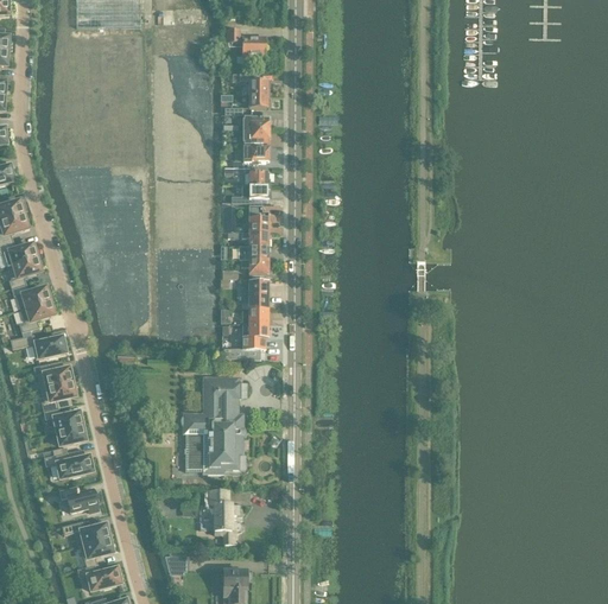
[(0,14),(8,14),(8,12),(10,12),(10,1),(8,2),(8,0),(2,0),(0,0),(0,14)]
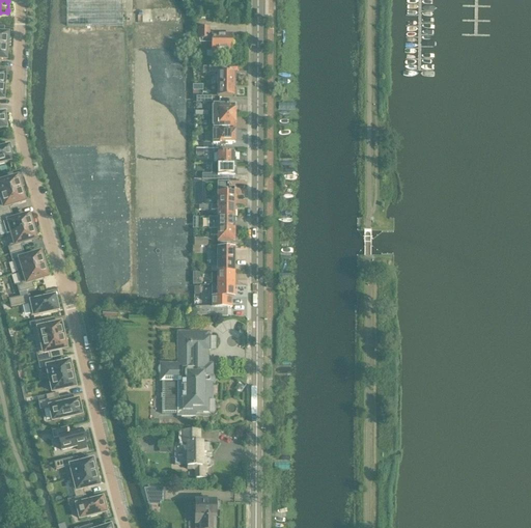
[(208,26),(197,26),(197,37),(208,37),(208,40),(211,40),(211,49),(206,48),(206,54),(208,55),(218,55),(219,54),(219,49),(231,49),(231,47),(232,46),(232,43),(231,40),(231,31),(208,31),(208,26)]
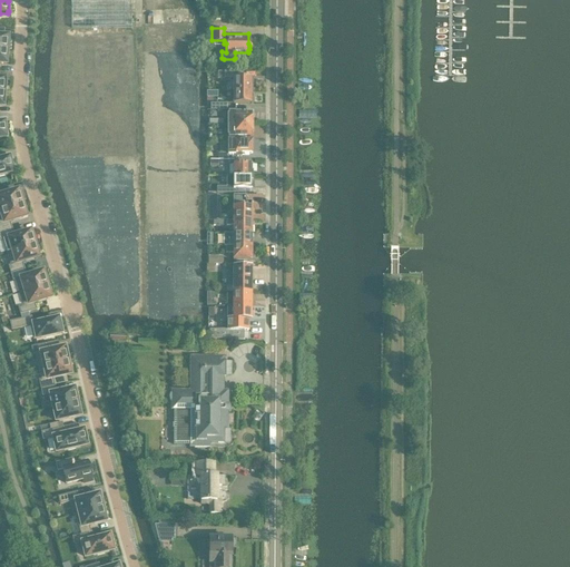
[(153,45),(139,47),(141,60),(164,57),(163,44),(165,44),(164,37),(151,39),(153,45)]
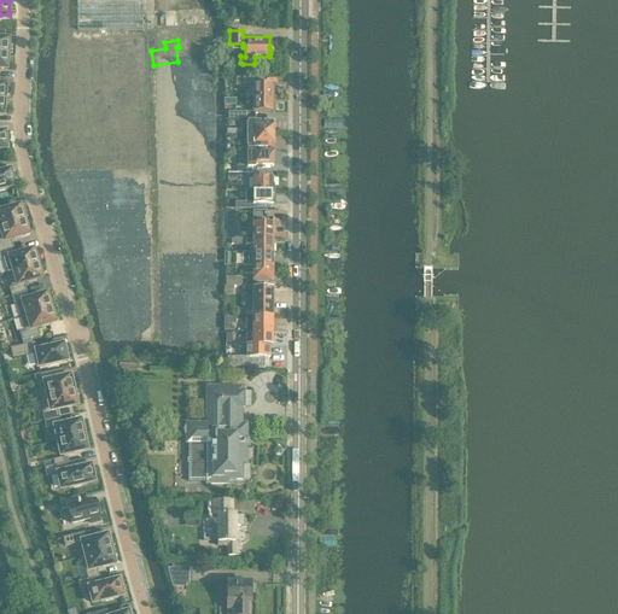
[(75,46),(63,46),(63,71),(75,71),(75,46)]
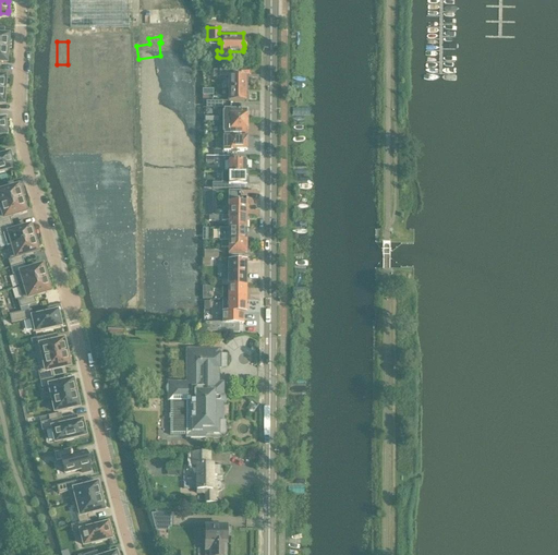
[(80,41),(68,41),(68,64),(80,64),(80,41)]
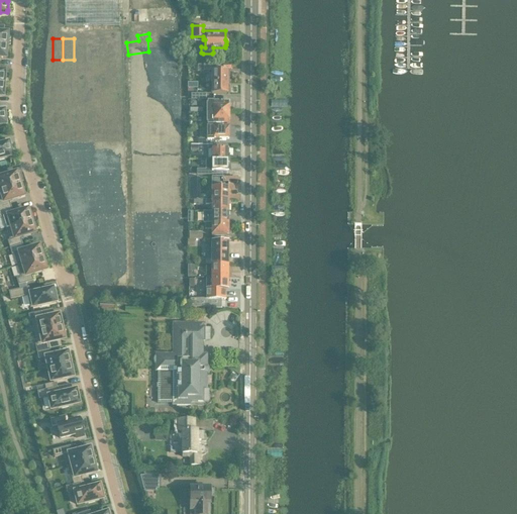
[(85,38),(74,38),(74,60),(85,60),(85,38)]
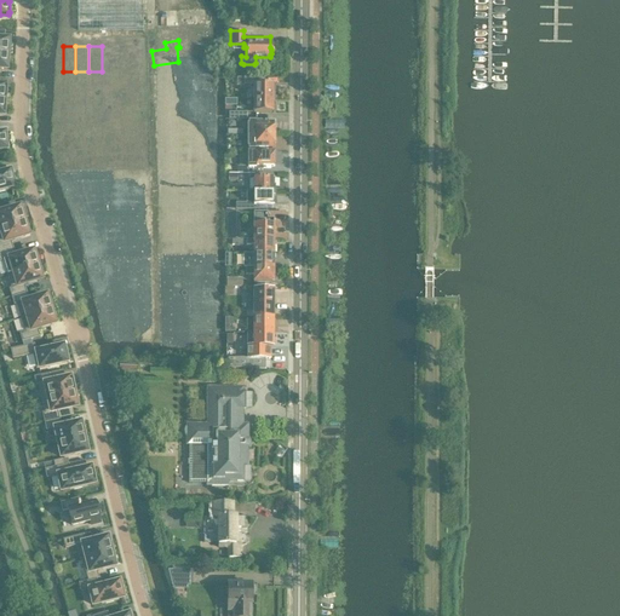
[(115,46),(102,46),(102,72),(115,72),(115,46)]
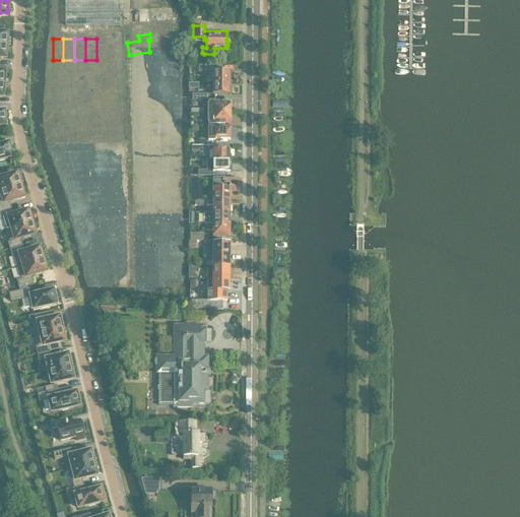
[(149,52),(129,55),(131,67),(142,65),(143,71),(155,69),(154,63),(151,64),(149,52)]
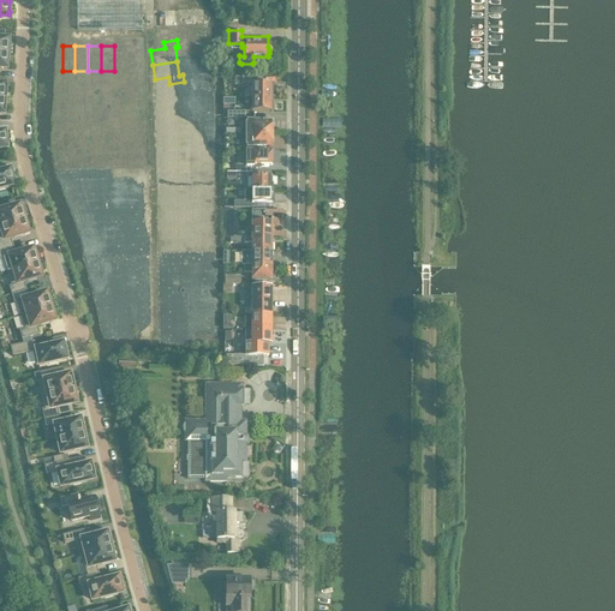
[(262,75),(242,75),(242,82),(251,82),(251,95),(270,95),(270,90),(272,90),(272,82),(262,82),(262,75)]
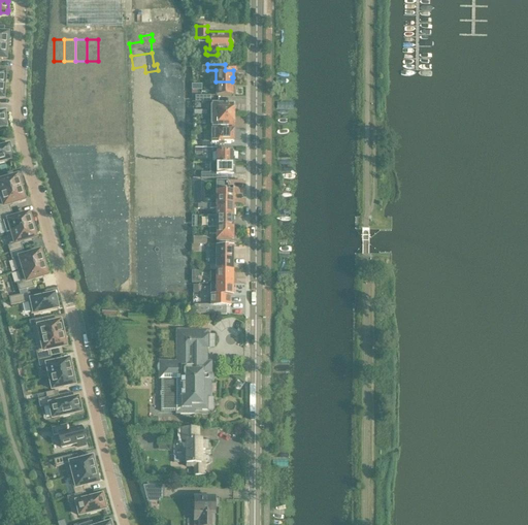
[(232,81),(216,81),(216,94),(233,94),(233,86),(232,86),(232,81)]
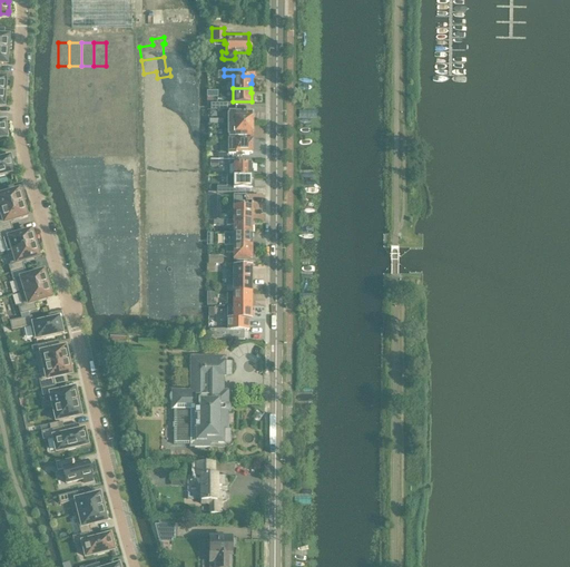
[(161,108),(148,108),(148,121),(172,121),(172,108),(175,108),(174,101),(161,101),(161,108)]
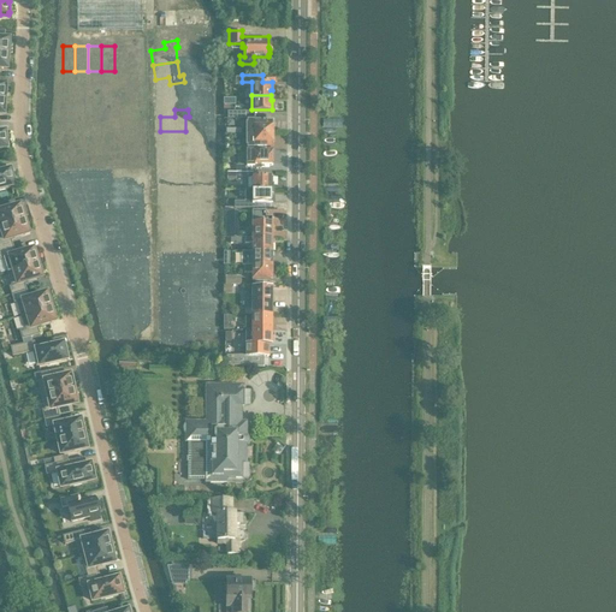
[(96,117),(83,117),(83,124),(86,124),(86,138),(111,138),(111,124),(96,124),(96,117)]
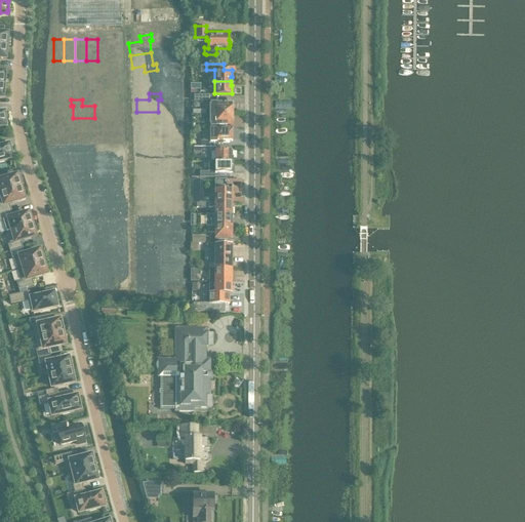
[(209,113),(232,113),(232,102),(215,102),(209,102),(209,113)]
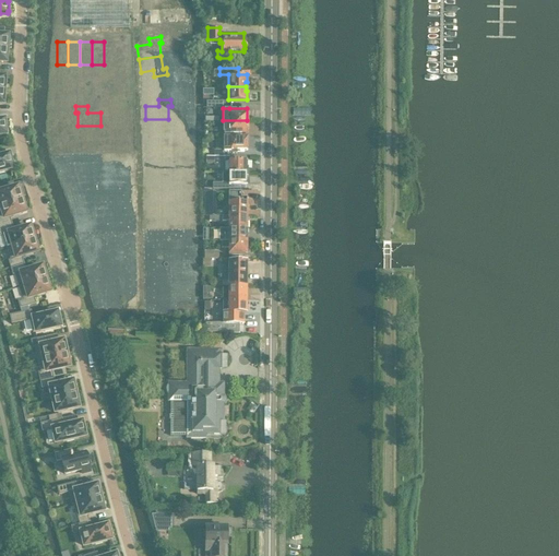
[(168,119),(145,119),(145,132),(158,132),(158,139),(171,138),(171,132),(168,132),(168,119)]
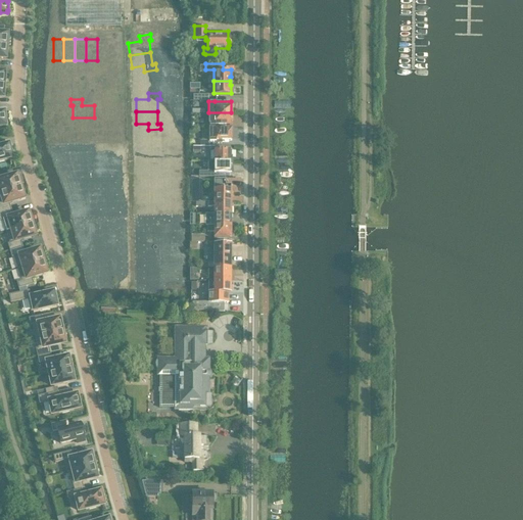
[(231,112),(208,112),(208,124),(215,124),(231,124),(231,112)]
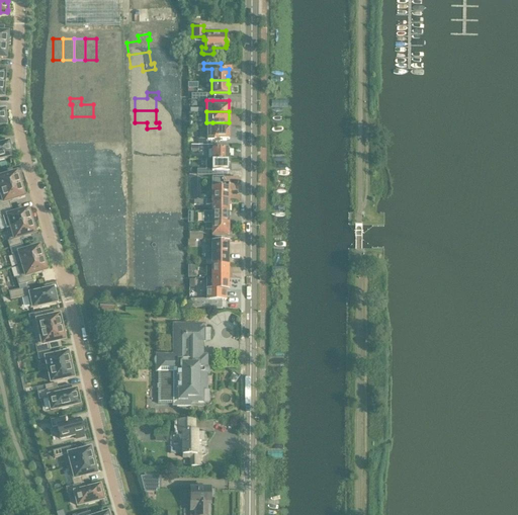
[(72,129),(70,129),(70,135),(82,135),(82,129),(94,129),(93,116),(72,116),(72,129)]
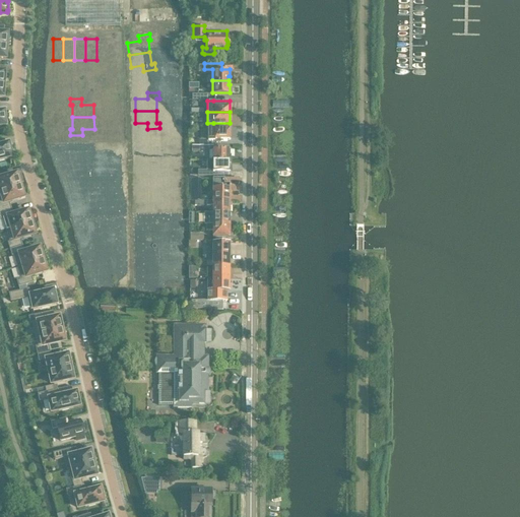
[(230,126),(207,126),(207,138),(200,138),(200,143),(213,143),(213,140),(220,140),(220,137),(230,137),(230,126)]
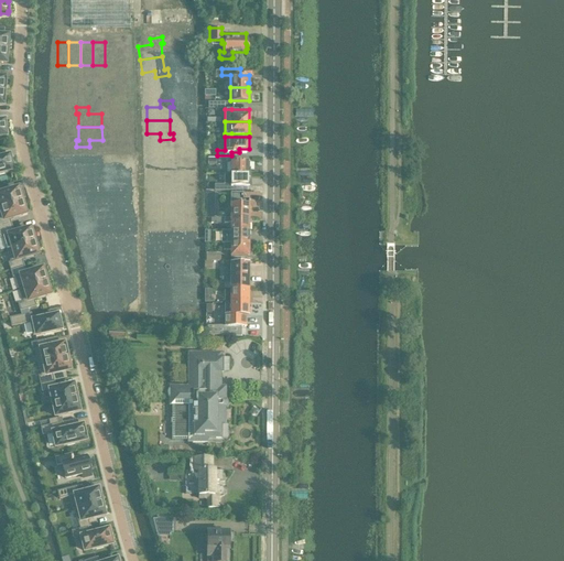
[(88,150),(75,153),(77,159),(79,159),(83,172),(105,166),(102,153),(89,157),(88,150)]
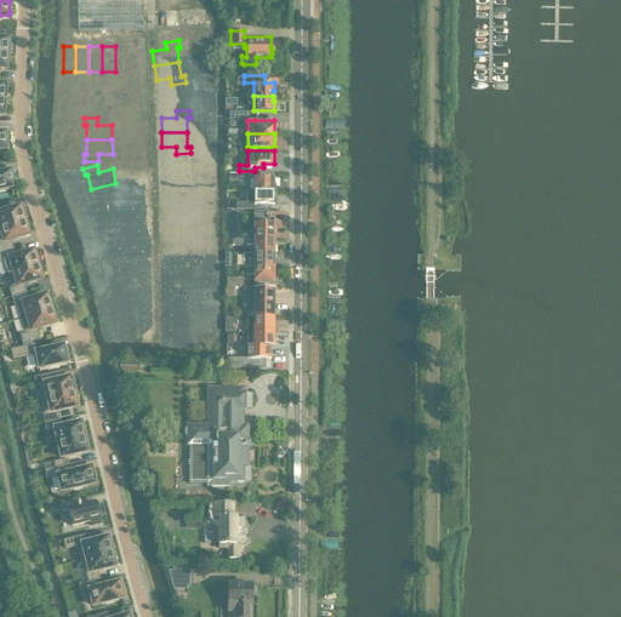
[(0,189),(5,188),(5,187),(15,184),(13,183),(15,183),(12,172),(11,172),(11,171),(5,172),(5,170),(0,170),(0,189)]
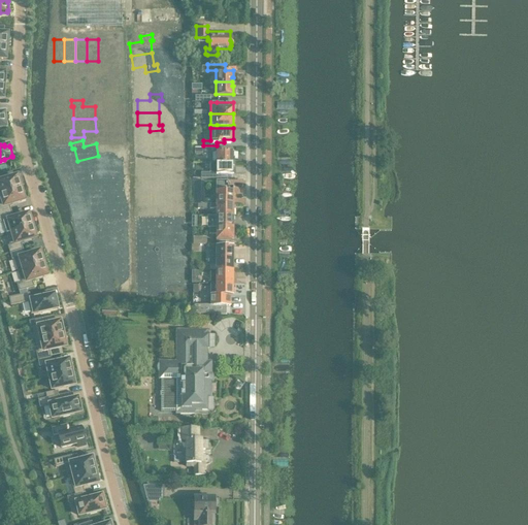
[(149,158),(136,161),(139,172),(160,168),(158,156),(160,155),(159,150),(147,152),(149,158)]
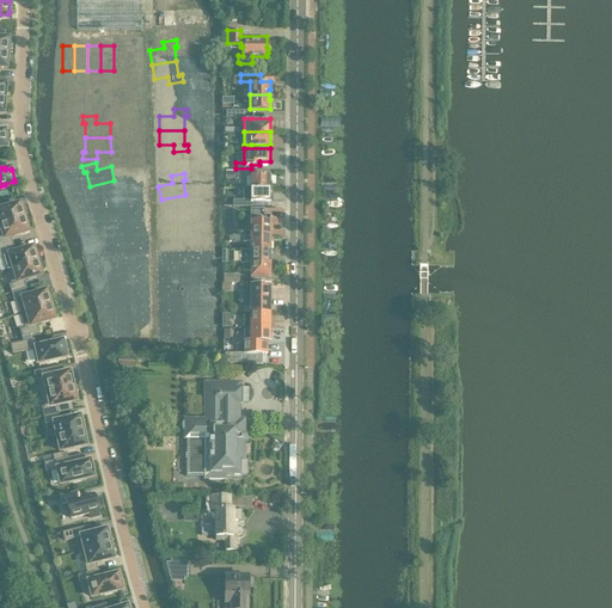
[(268,186),(268,182),(270,182),(270,173),(251,173),(251,186),(268,186)]
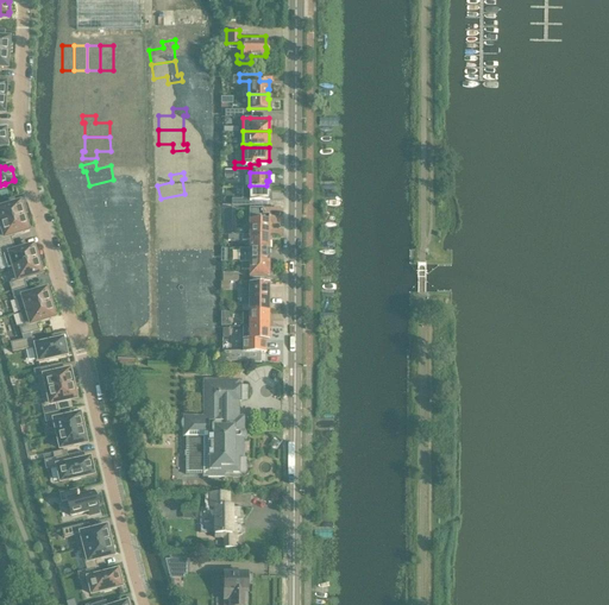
[(92,199),(88,200),(90,206),(104,203),(102,196),(117,194),(113,180),(89,186),(92,199)]
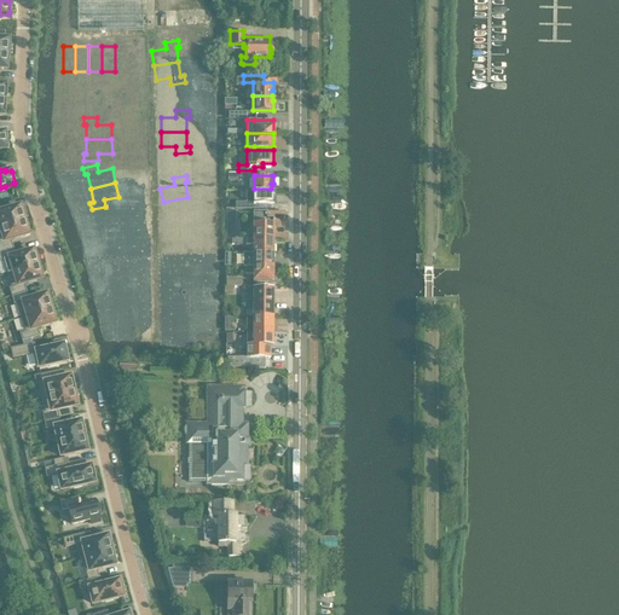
[(254,189),(247,189),(247,201),(236,201),(236,207),(255,207),(255,202),(273,202),(273,192),(271,192),(271,189),(254,189)]
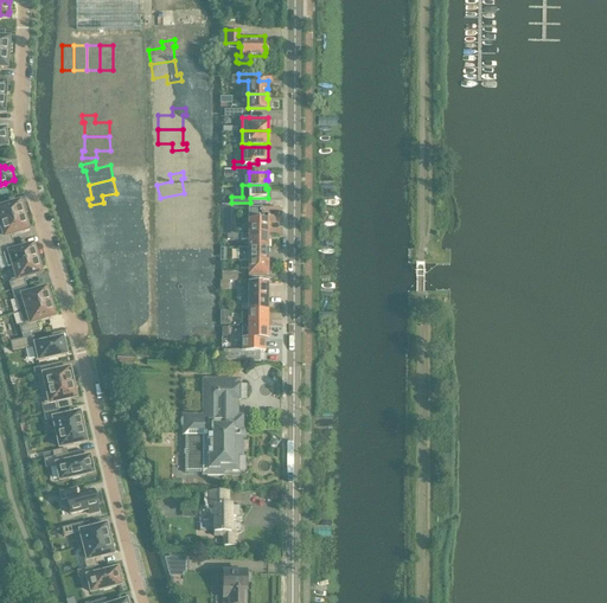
[(184,193),(160,198),(163,212),(177,209),(178,216),(192,212),(191,206),(187,206),(184,193)]
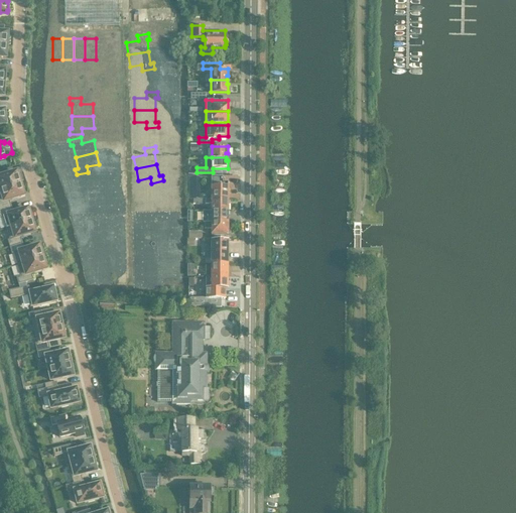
[(0,187),(21,181),(19,173),(17,173),(17,171),(14,172),(13,170),(0,174),(0,187)]
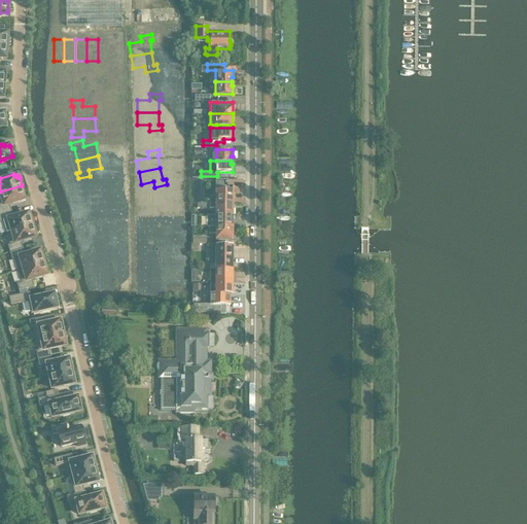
[(90,176),(78,178),(79,184),(81,183),(84,196),(106,191),(103,179),(91,181),(90,176)]
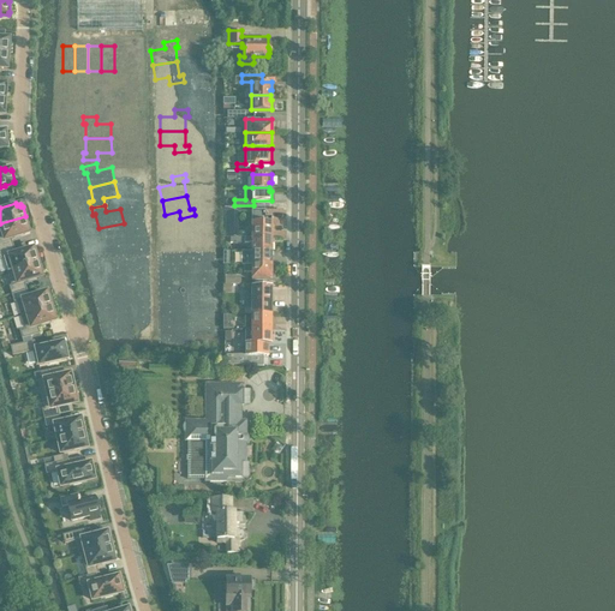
[(264,209),(251,209),(251,234),(270,235),(270,215),(264,215),(264,209)]
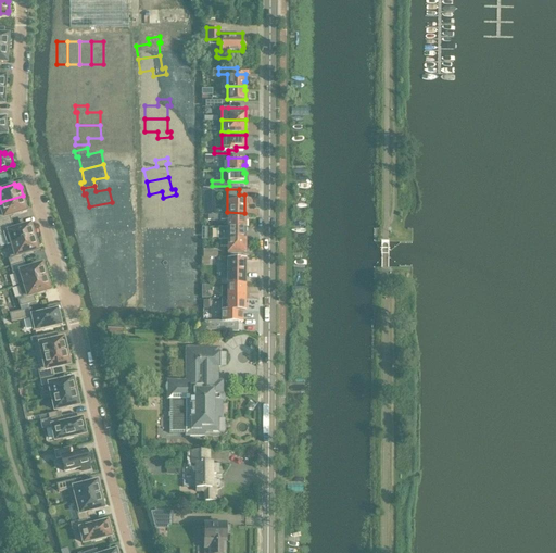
[(0,224),(12,221),(10,214),(22,210),(22,208),(25,206),(24,204),(25,204),(23,196),(0,202),(0,224)]
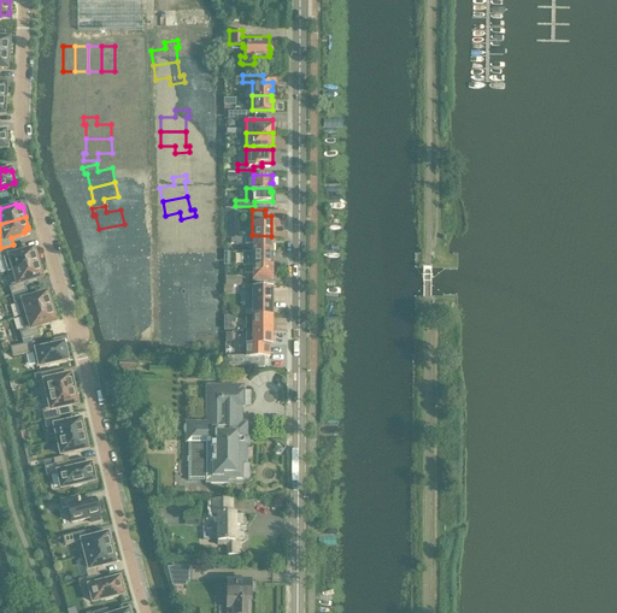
[(101,243),(99,245),(100,251),(113,248),(112,241),(127,239),(124,224),(99,229),(101,243)]
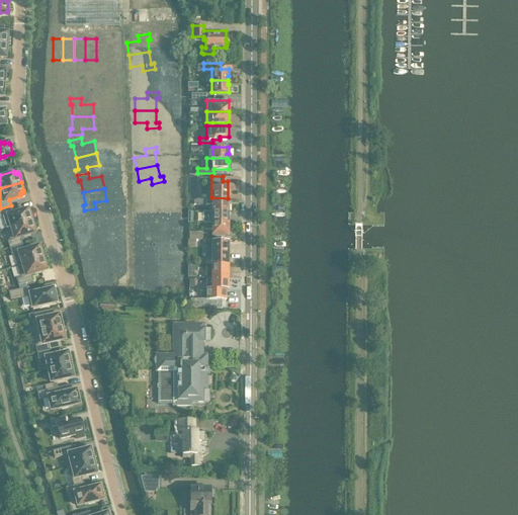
[(211,197),(193,197),(193,202),(211,202),(211,210),(228,210),(228,198),(211,197)]
